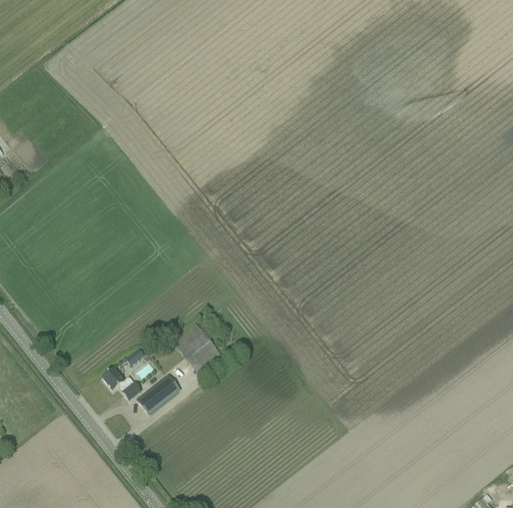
[(24,175),(20,170),(15,174),(19,179),(24,175)]
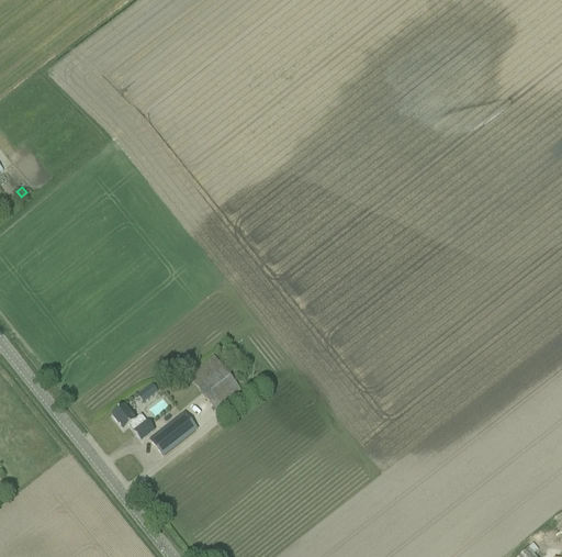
[(187,371),(217,409),(243,388),(213,352),(187,371)]
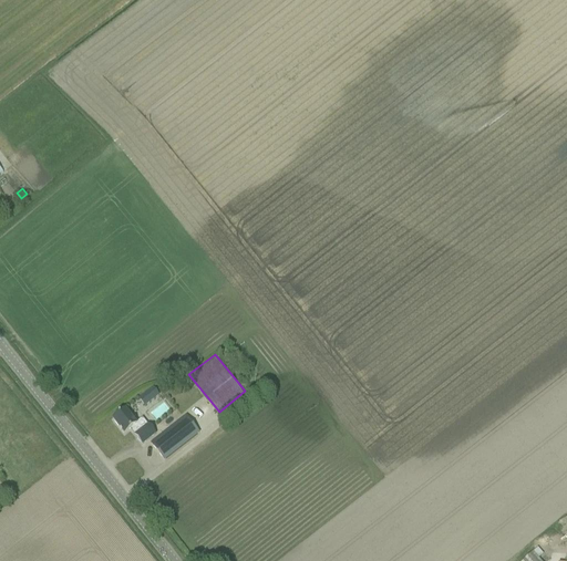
[(147,392),(151,396),(160,390),(156,385),(147,392)]
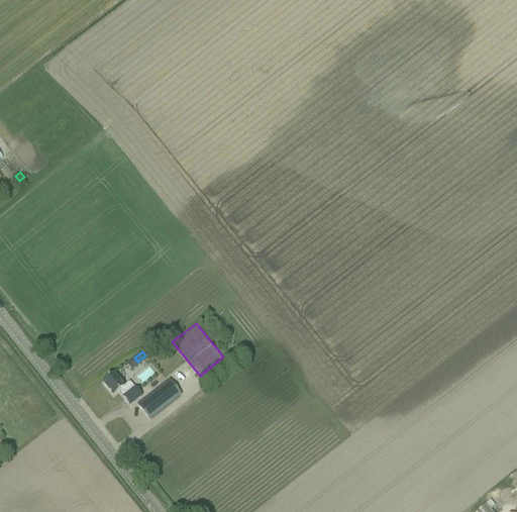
[(129,401),(136,395),(140,391),(134,383),(130,386),(125,380),(124,381),(114,369),(102,379),(112,392),(118,387),(129,401)]
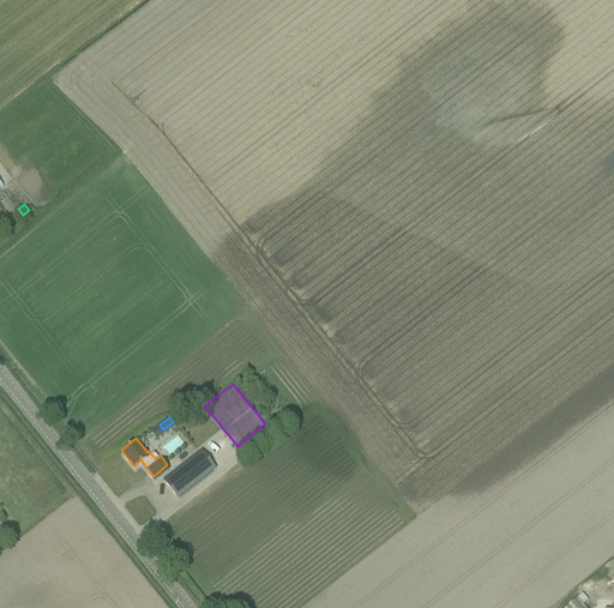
[(170,498),(180,491),(214,463),(200,447),(157,482),(170,498)]
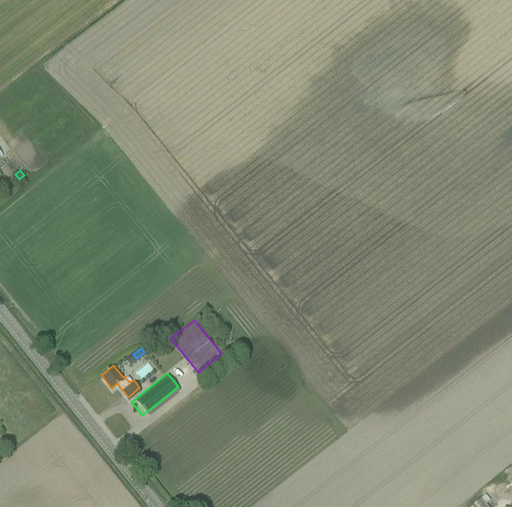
[(489,497),(483,491),(469,505),(470,506),(492,506),(486,500),(489,497)]
